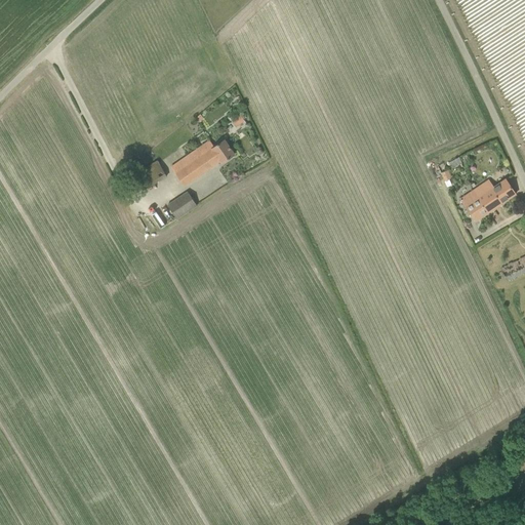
[(240,115),(232,121),(236,127),(244,120),(240,115)]
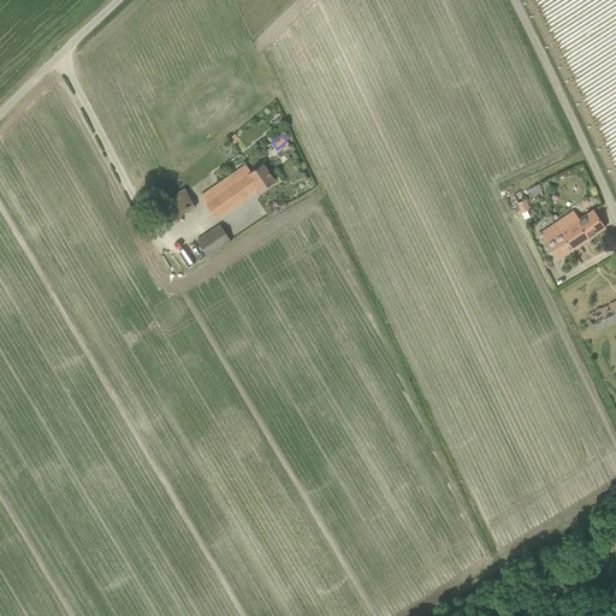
[(247,165),(235,173),(202,196),(217,218),(259,189),(260,191),(276,182),(264,165),(252,172),(247,165)]
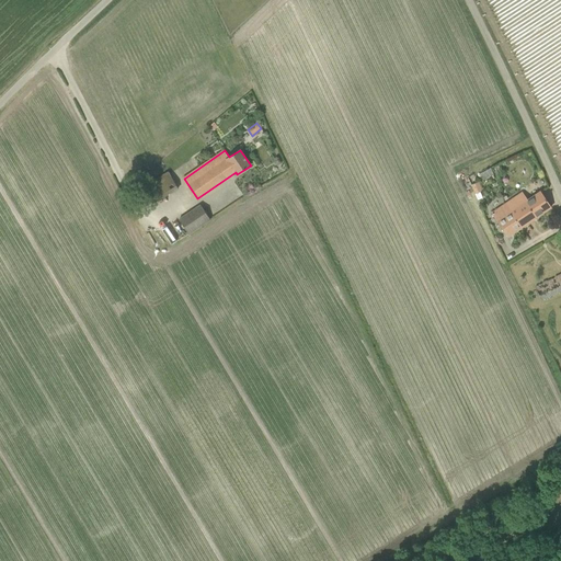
[(147,181),(157,199),(178,189),(168,171),(147,181)]
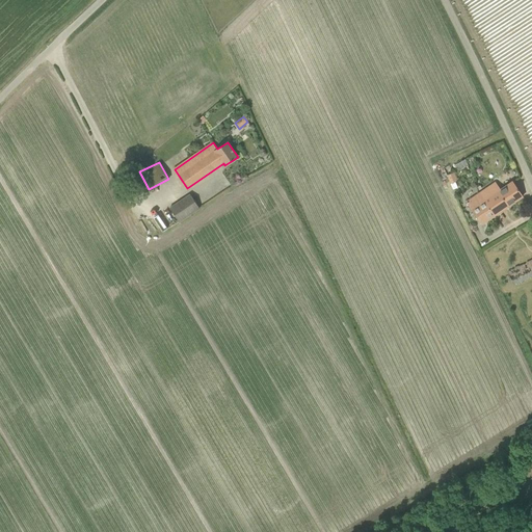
[(447,176),(451,184),(458,180),(454,173),(447,176)]
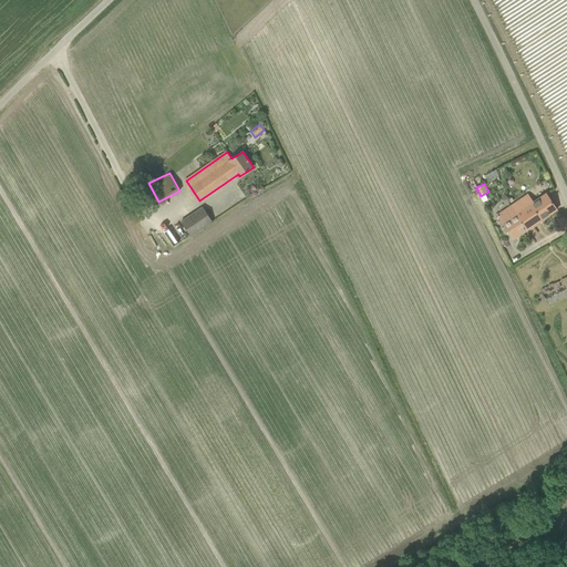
[(512,206),(527,230),(557,209),(547,194),(534,203),(528,195),(512,206)]
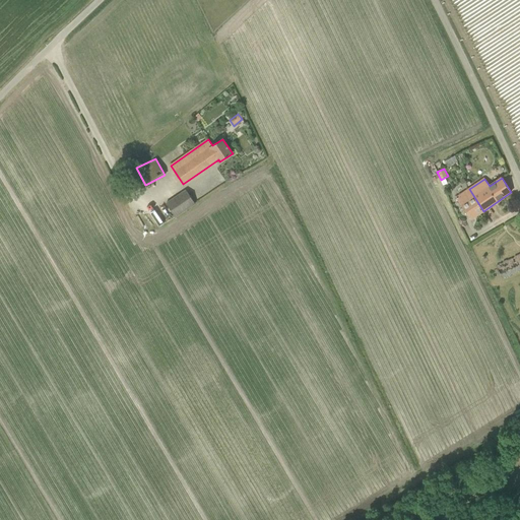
[(456,198),(470,219),(483,211),(469,189),(456,198)]
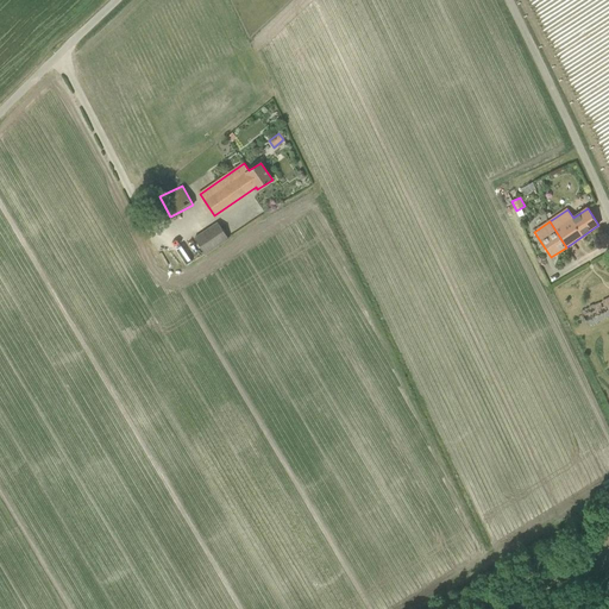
[(228,239),(228,238),(218,223),(194,239),(205,255),(228,239)]
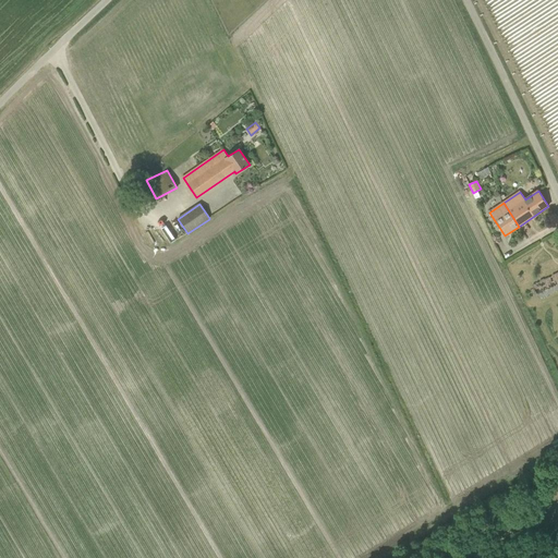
[(557,290),(557,274),(532,287),(538,299),(557,290)]
